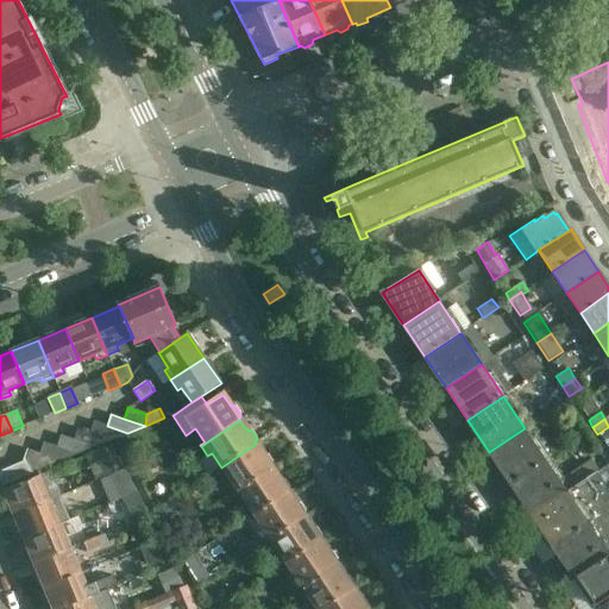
[(127,433),(107,426),(94,422),(90,433),(111,440),(127,433)]
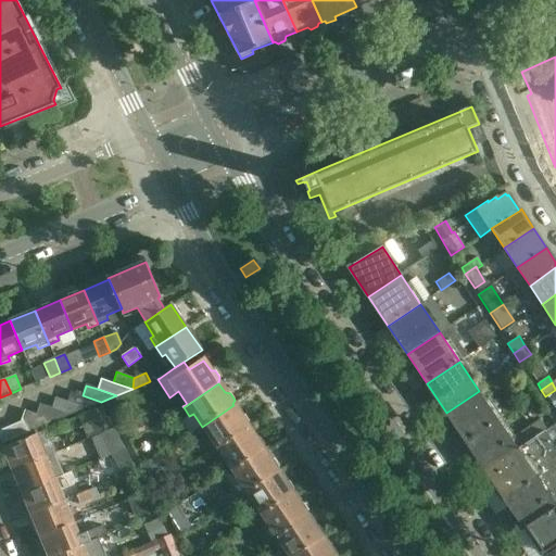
[(101,402),(83,395),(71,391),(66,402),(86,408),(101,402)]
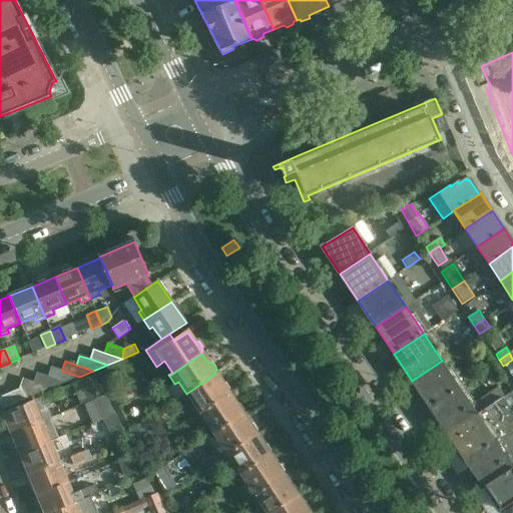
[(412,381),(430,407),(460,387),(442,361),(412,381)]
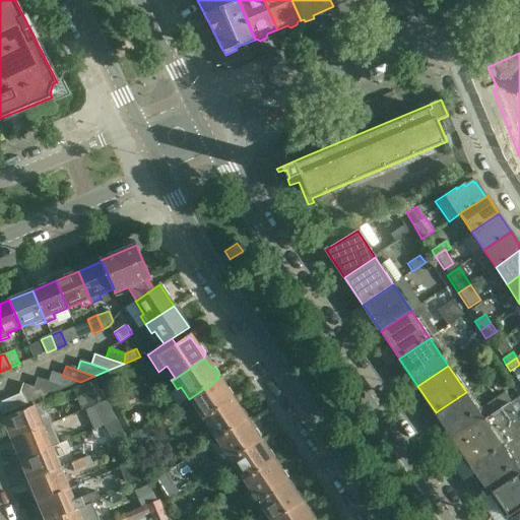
[(80,382),(62,376),(52,372),(49,382),(67,388),(80,382)]
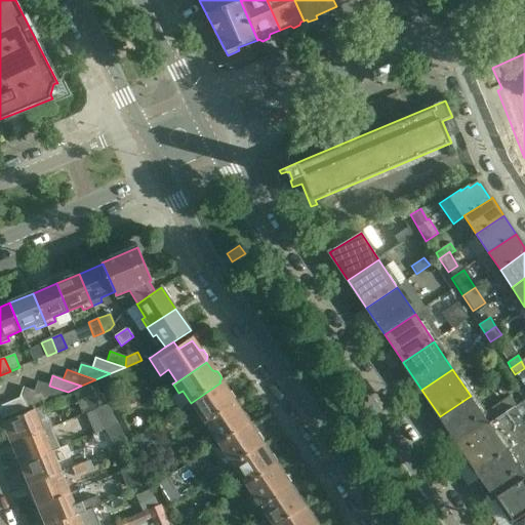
[(68,392),(49,386),(38,381),(34,392),(52,398),(68,392)]
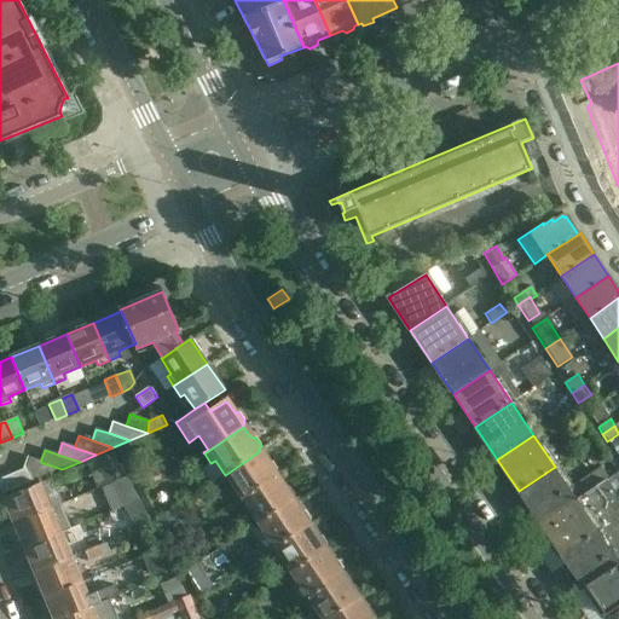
[(225,475),(241,499),(277,476),(276,474),(277,469),(273,462),(267,462),(260,451),(225,475)]
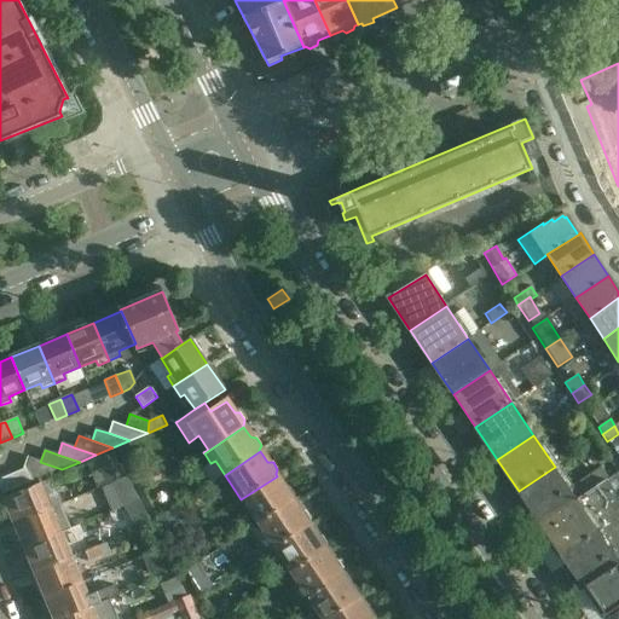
[(115,452),(87,464),(98,489),(126,478),(115,452)]
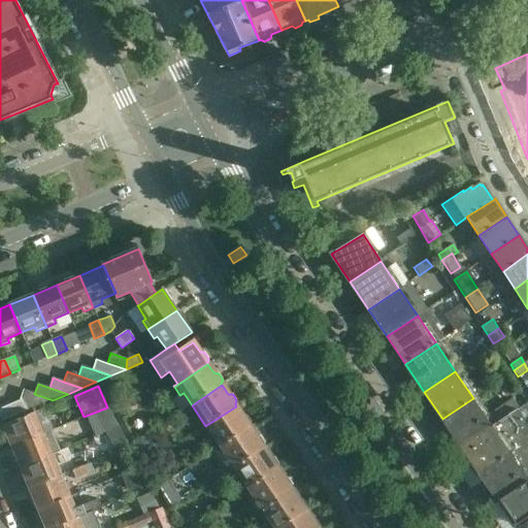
[(53,400),(34,394),(23,390),(20,401),(25,411),(53,400)]
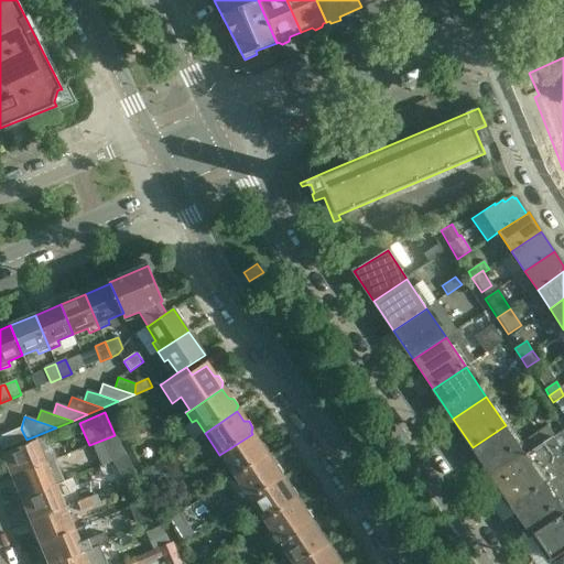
[(524,455),(506,425),(473,447),(492,477),(524,455)]
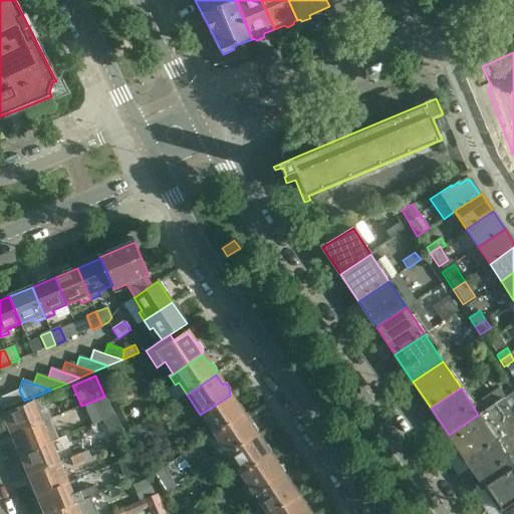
[(24,401),(19,391),(0,398),(0,407),(2,411),(24,401)]
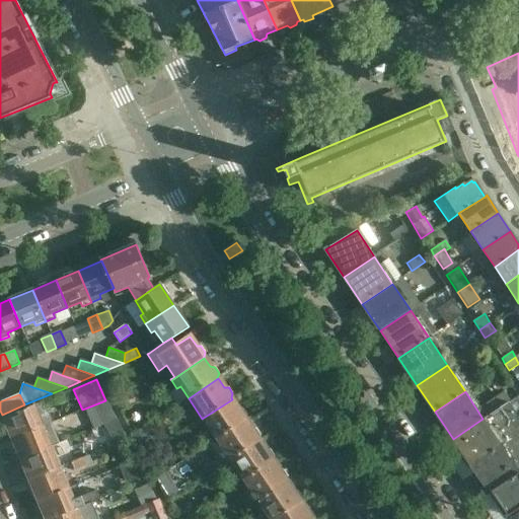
[(483,419),(453,439),(471,466),(518,434),(518,419),(515,413),(518,410),(518,396),(518,395),(498,409),(483,419)]
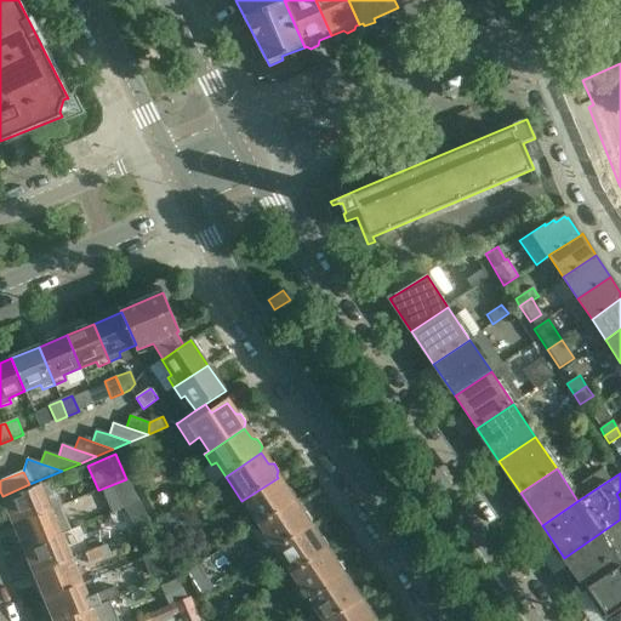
[(241,501),(258,527),(294,502),(294,501),(295,496),(290,489),(285,489),(278,478),(241,501)]
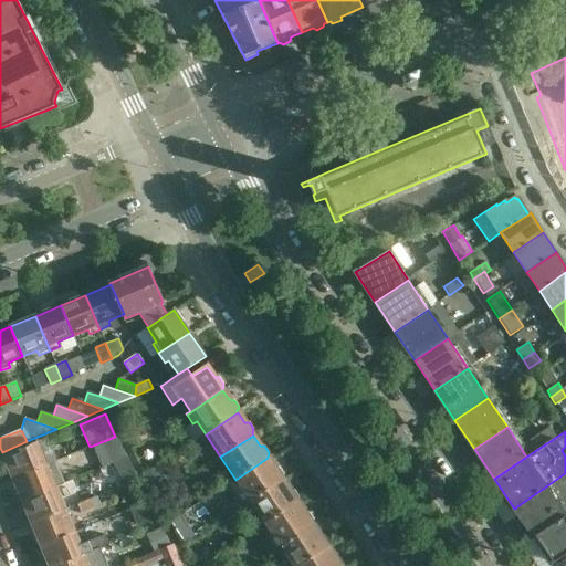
[(115,437),(103,443),(113,463),(126,458),(115,437)]
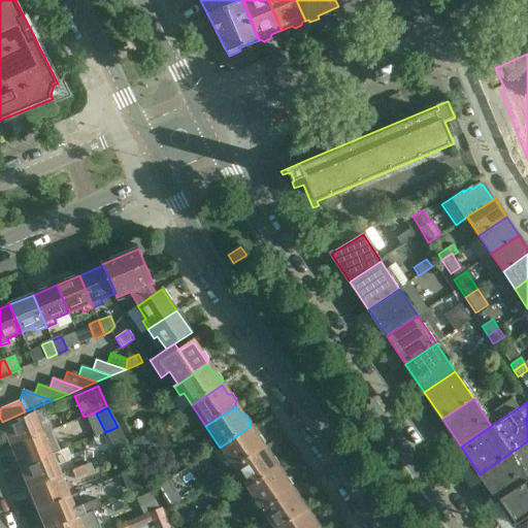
[(43,434),(34,413),(3,426),(12,447),(43,434)]
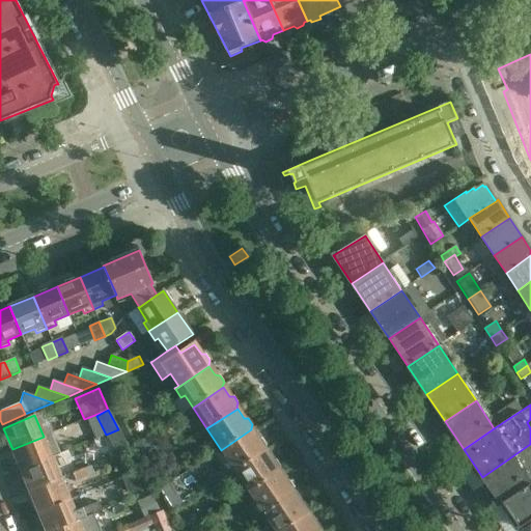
[(129,449),(118,429),(106,435),(116,455),(129,449)]
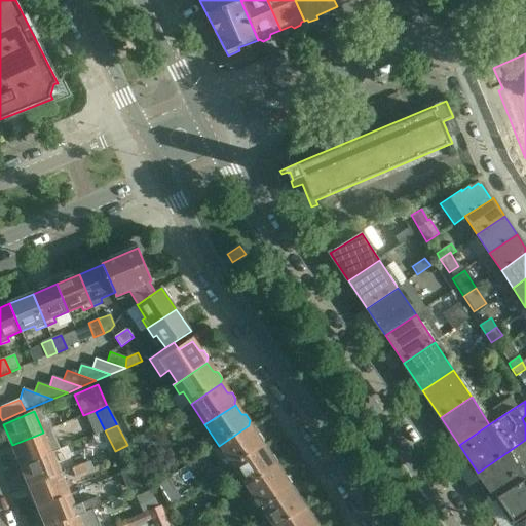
[(232,466),(263,446),(262,445),(264,441),(260,435),(255,435),(249,425),(219,446),(232,466)]
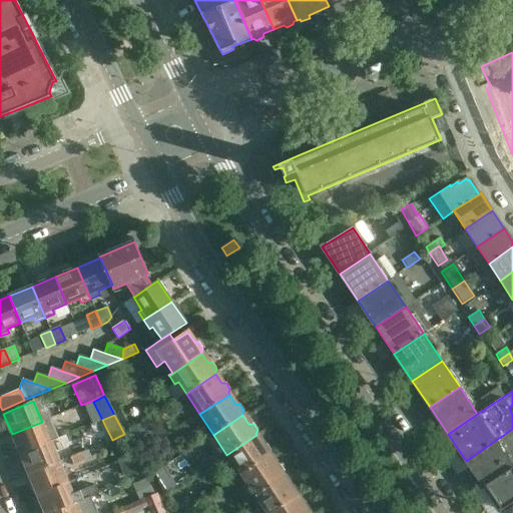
[(50,419),(42,422),(12,434),(20,454),(50,442),(58,439),(50,419)]
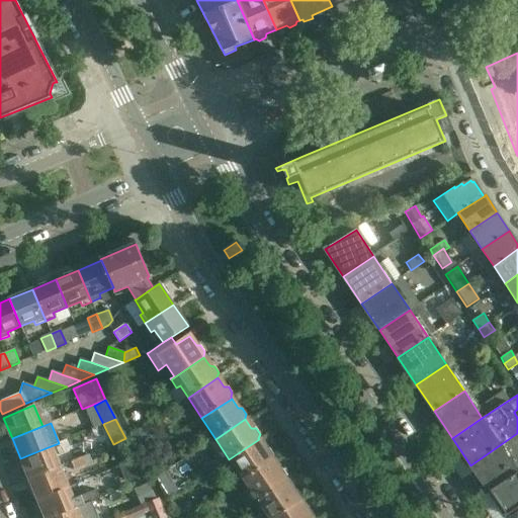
[(151,423),(138,431),(141,436),(154,427),(151,423)]
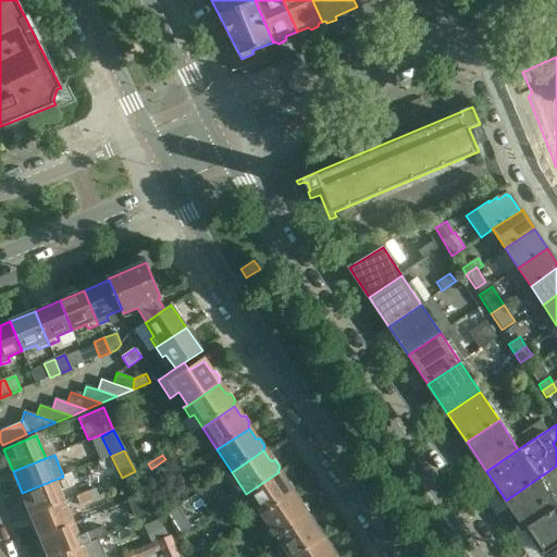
[(556,506),(556,507),(556,506),(556,466),(506,500),(525,530),(556,508),(556,506)]
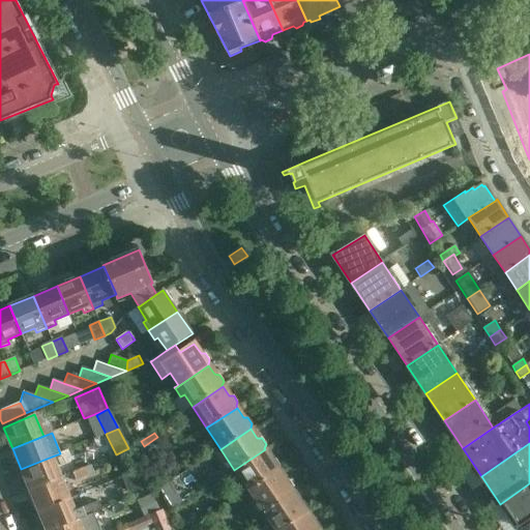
[(234,470),(248,491),(280,471),(278,469),(280,465),(275,459),(271,459),(265,449),(234,470)]
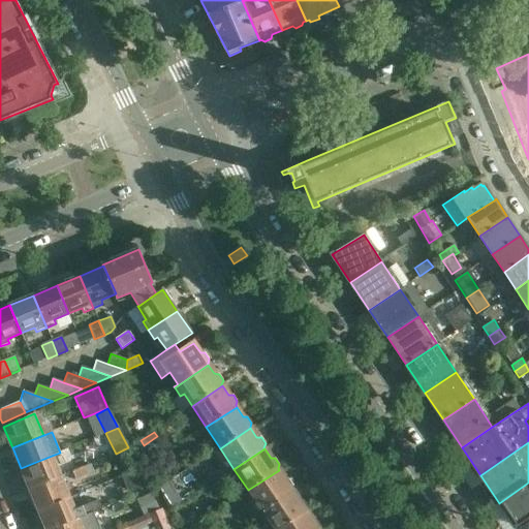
[(21,468),(30,490),(61,476),(52,456),(21,468)]
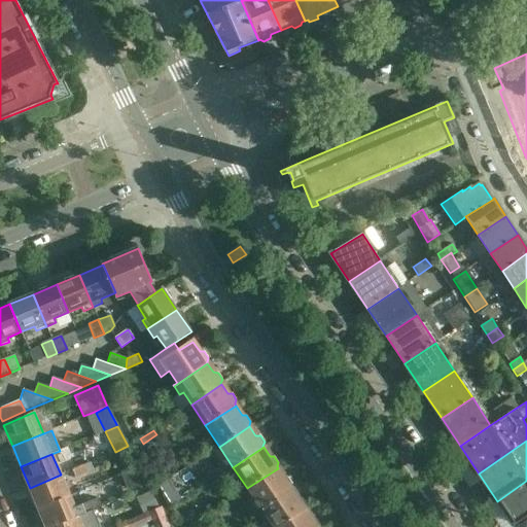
[(83,465),(71,470),(76,481),(95,472),(91,464),(84,466),(83,465)]
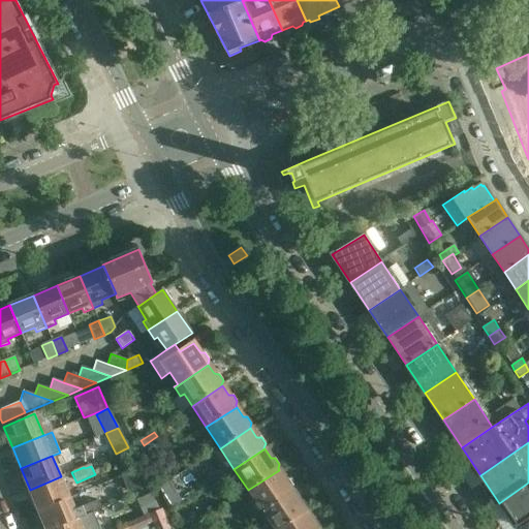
[(128,494),(149,486),(142,468),(121,476),(128,494)]
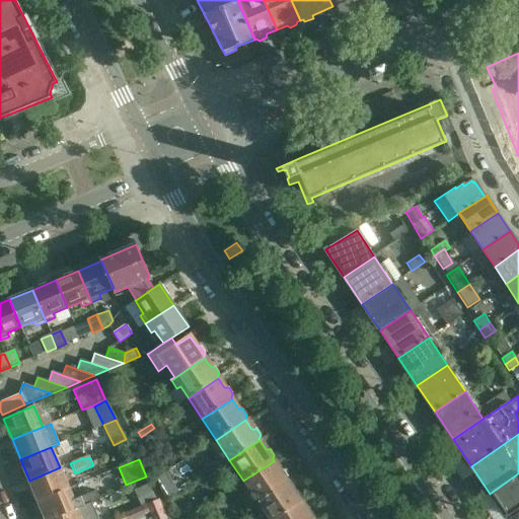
[(274,461),(243,480),(257,502),(287,482),(286,480),(288,476),(284,470),(280,470),(274,461)]
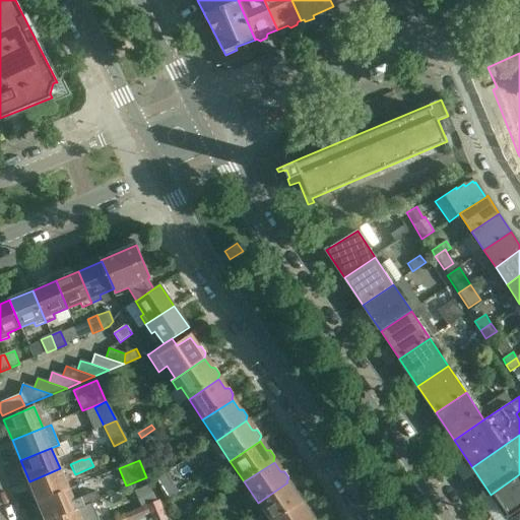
[(29,481),(38,502),(68,489),(60,468),(29,481)]
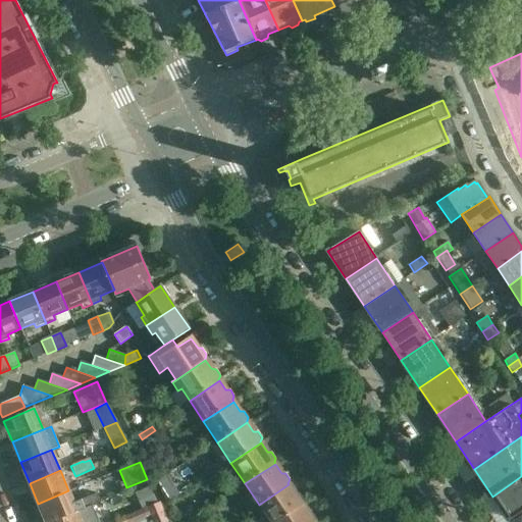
[(521,474),(521,475),(521,474),(521,476),(492,497),(509,521),(512,521),(521,516),(521,474)]
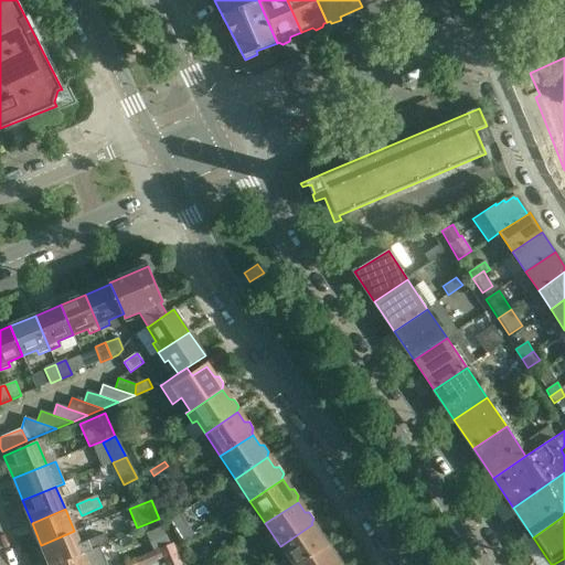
[(179,528),(177,534),(180,540),(187,541),(193,536),(195,531),(192,525),(184,523),(179,528)]
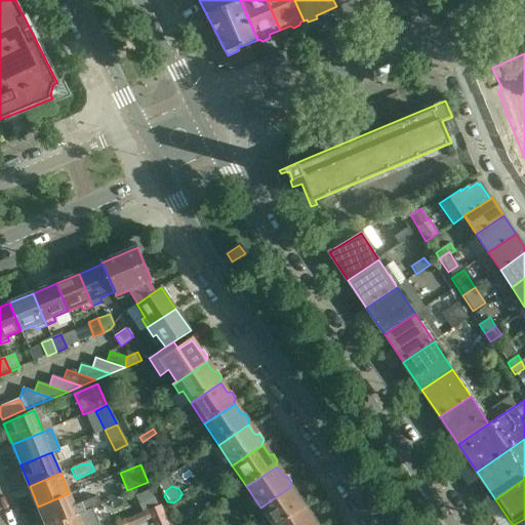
[(290,487),(260,508),(272,524),(278,524),(305,509),(304,507),(306,502),(300,496),(296,495),(290,487)]
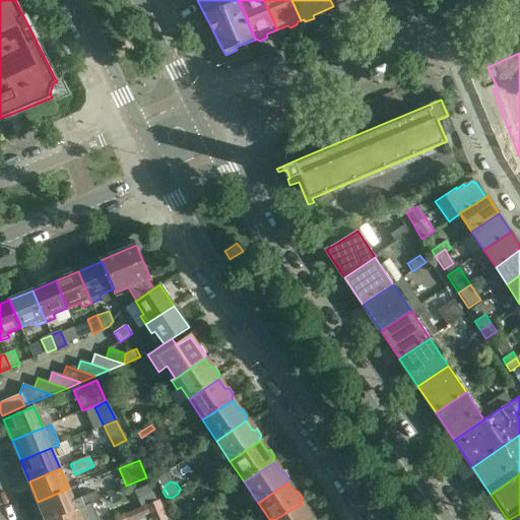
[(38,502),(45,519),(51,519),(77,510),(88,505),(100,500),(95,492),(73,501),(68,489),(38,502)]
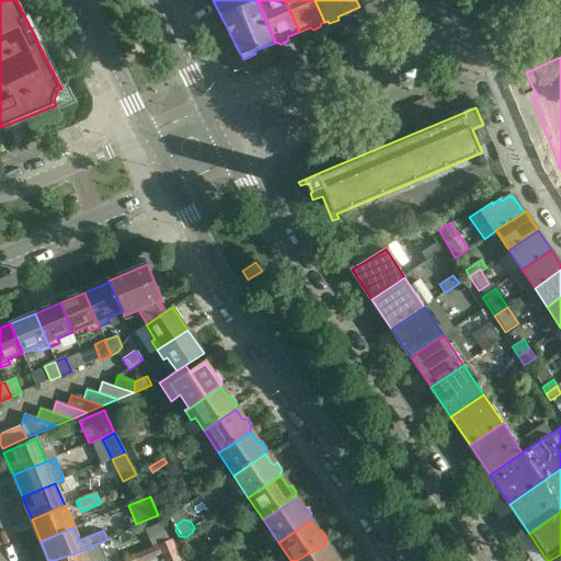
[(116,536),(107,539),(95,545),(99,554),(121,546),(116,536)]
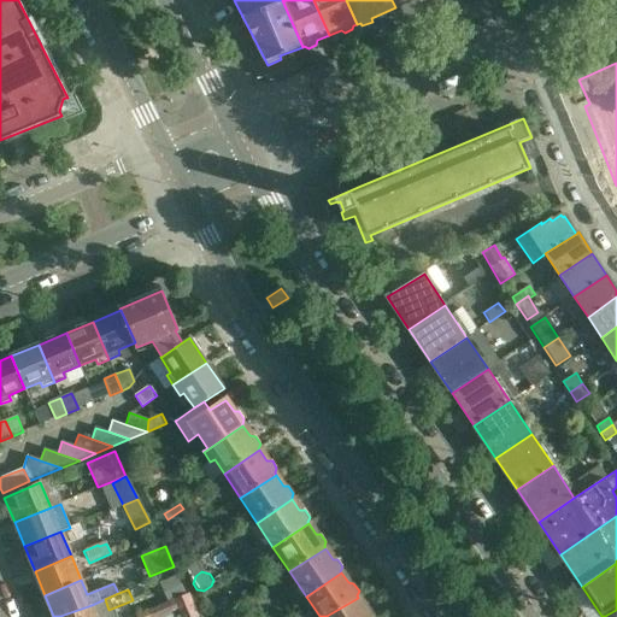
[(198,616),(189,594),(145,611),(147,616),(159,616),(177,610),(180,615),(172,616),(198,616)]
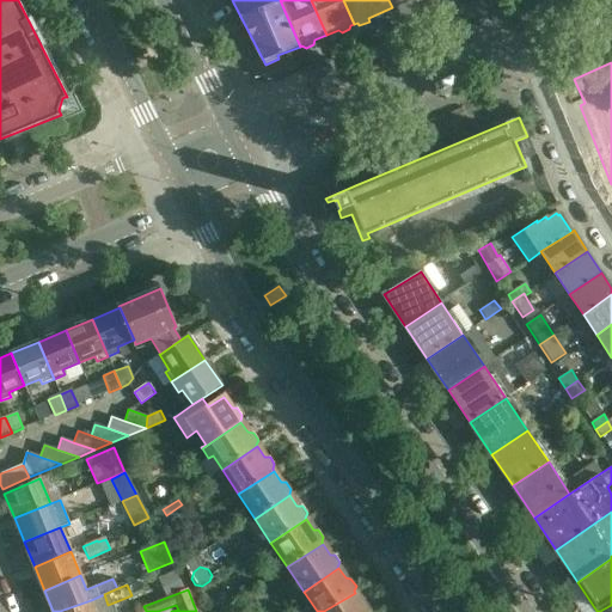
[(324,611),(371,611),(372,610),(367,604),(362,604),(355,593),(324,611)]
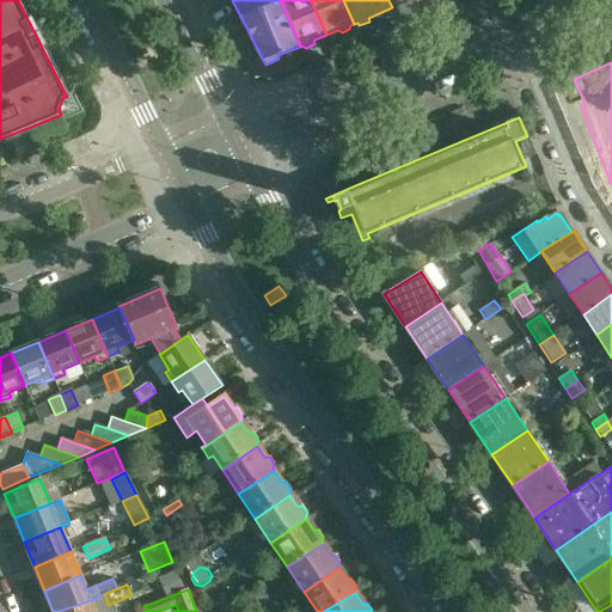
[(60,611),(96,611),(91,600),(60,611)]
